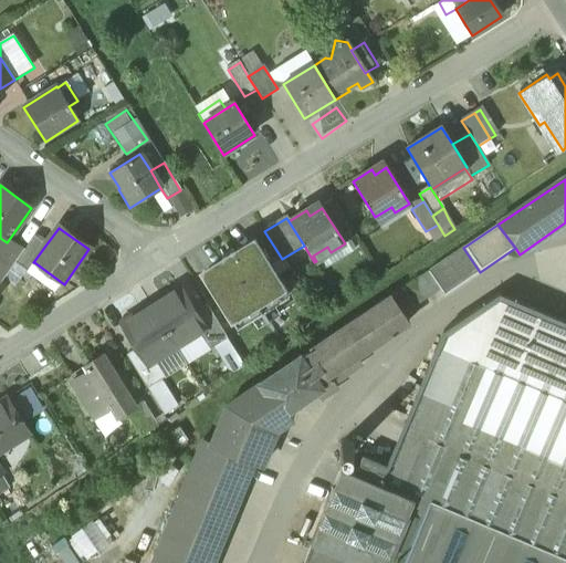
[(23,252),(14,264),(27,273),(34,262),(33,262),(45,246),(34,237),(23,252)]
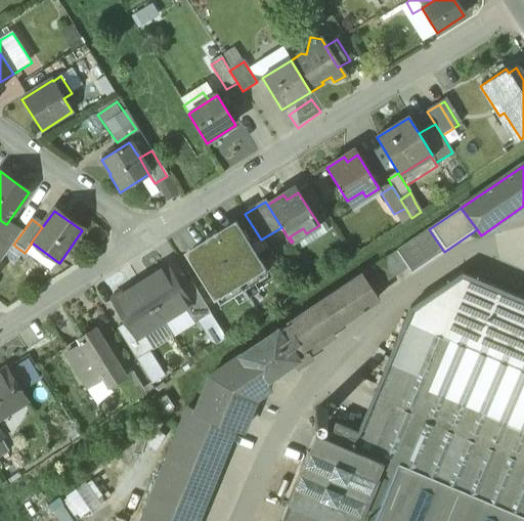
[(347,246),(333,222),(321,229),(336,253),(347,246)]
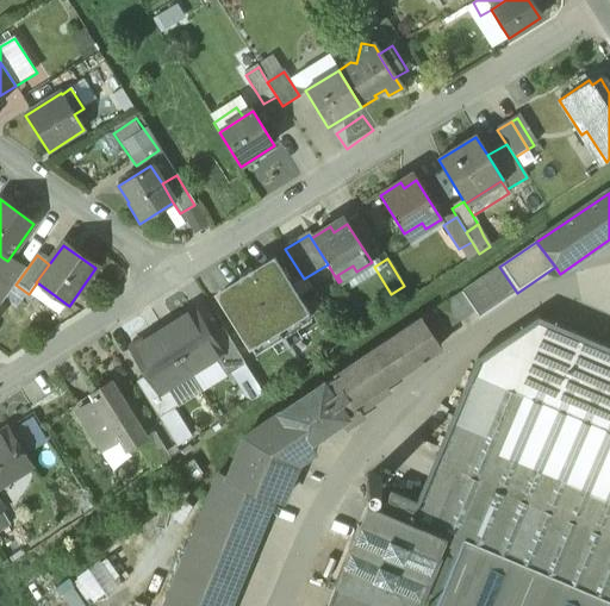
[(0,269),(0,304),(1,305),(16,285),(25,272),(8,260),(0,269)]
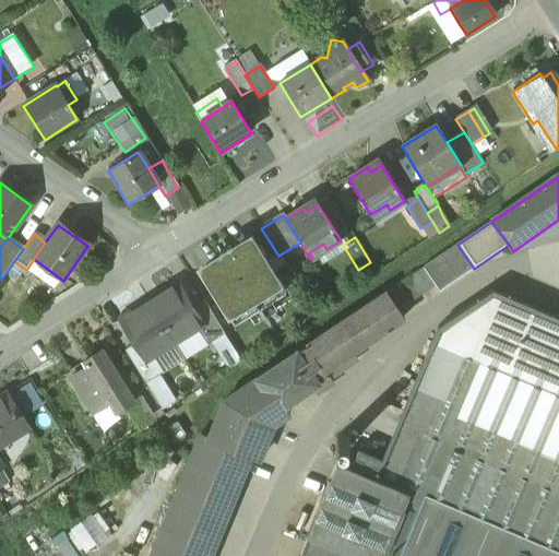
[(250,240),(230,252),(228,249),(217,256),(219,260),(200,273),(234,327),(248,318),(253,326),(276,311),(271,303),(285,294),(250,240)]
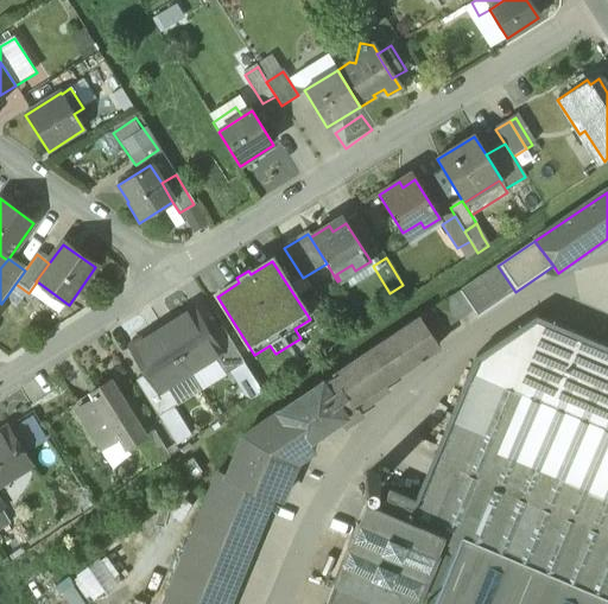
[(336,274),(340,280),(355,271),(352,265),(336,274)]
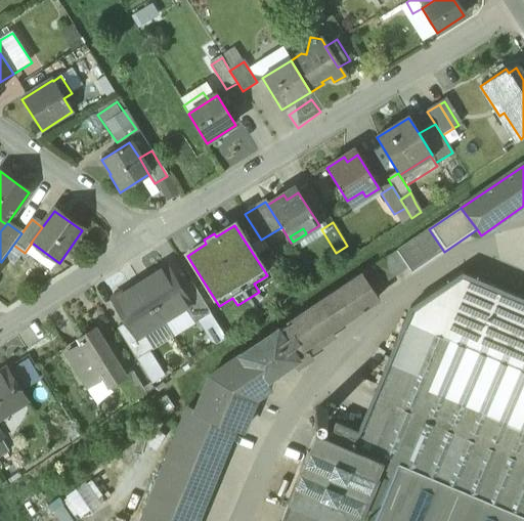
[(429,229),(395,252),(405,267),(410,274),(444,252),(429,229)]
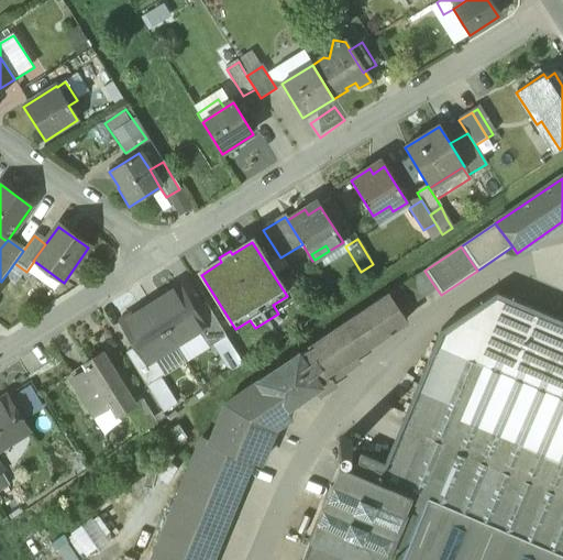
[(424,271),(400,288),(410,304),(435,287),(424,271)]
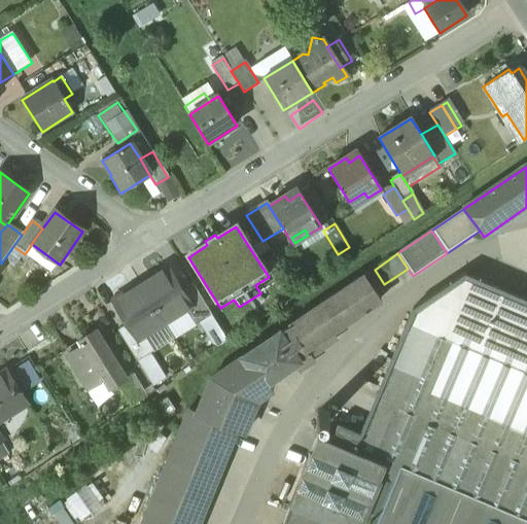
[(182,291),(168,269),(141,286),(165,325),(186,312),(192,308),(182,291)]
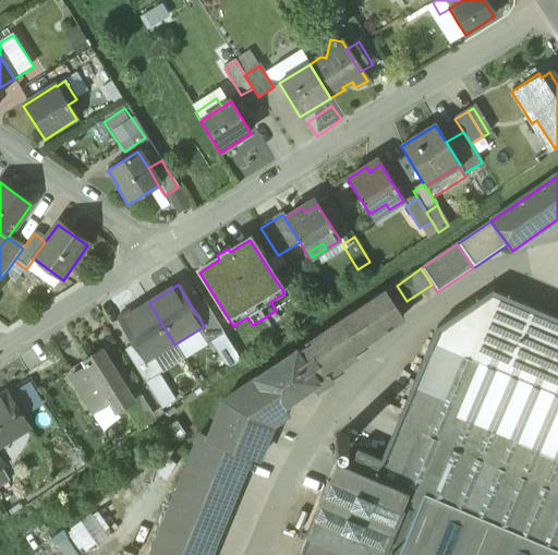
[(407,301),(414,312),(437,292),(432,285),(407,301)]
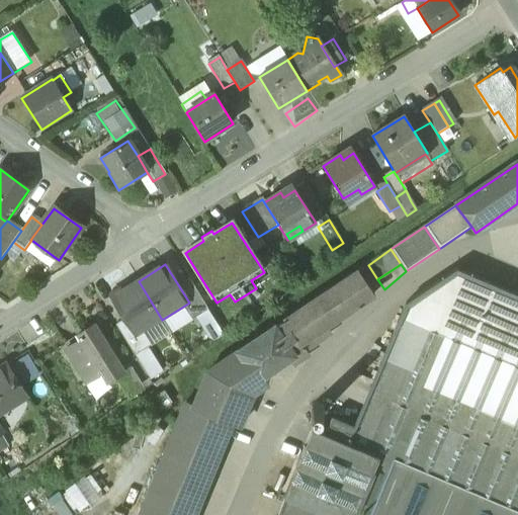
[(368,265),(357,272),(367,286),(377,279),(368,265)]
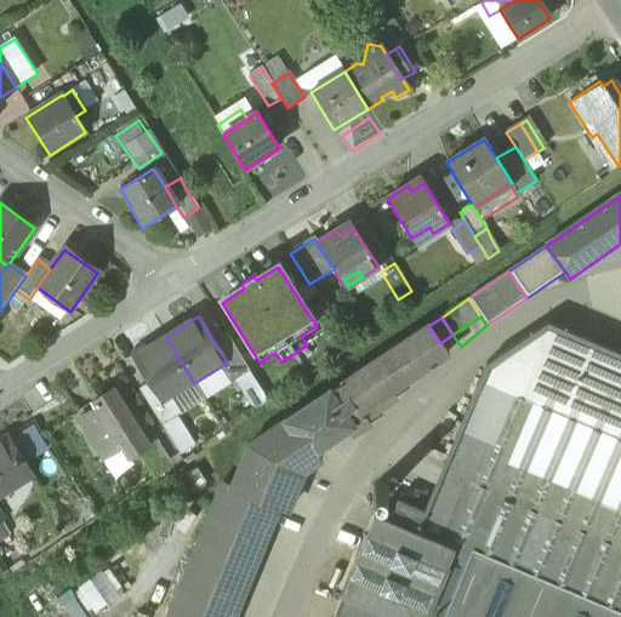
[(620,355),(547,324),(485,365),(479,381),(533,404),(508,462),(620,509),(620,355)]
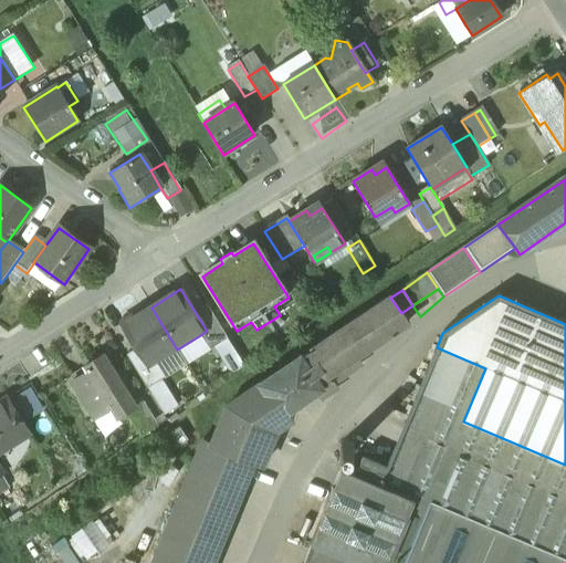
[(390,298),(250,392),(278,433),(294,420),(287,410),(315,393),(321,400),(336,389),(333,384),(362,365),(357,358),(409,324),(401,313),(390,298)]
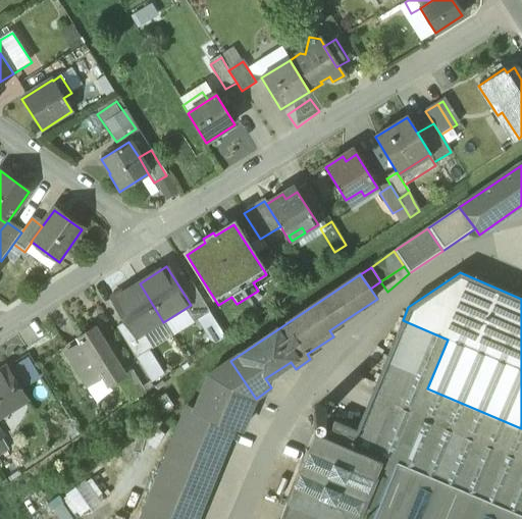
[(387,292),(380,281),(370,289),(377,299),(387,292)]
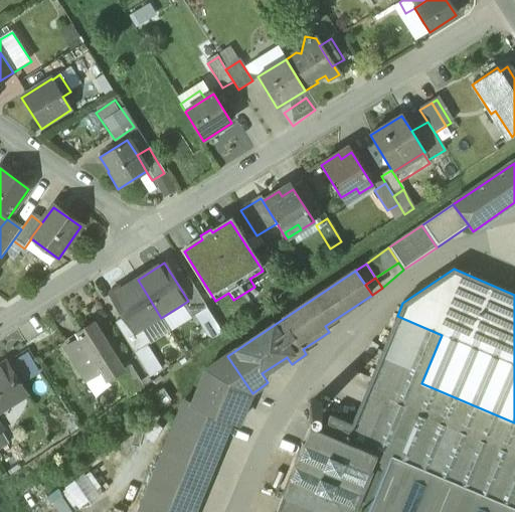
[(207,310),(188,279),(178,285),(188,301),(182,305),(191,319),(197,316),(207,310)]
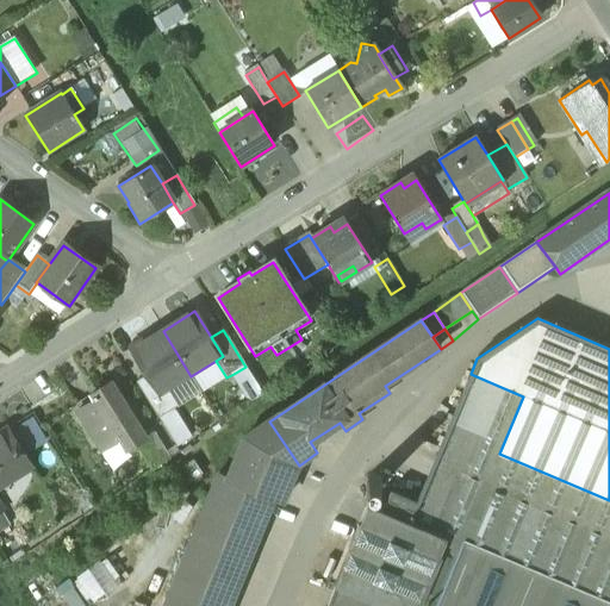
[(191,376),(163,331),(131,350),(148,376),(160,395),(167,392),(191,376)]
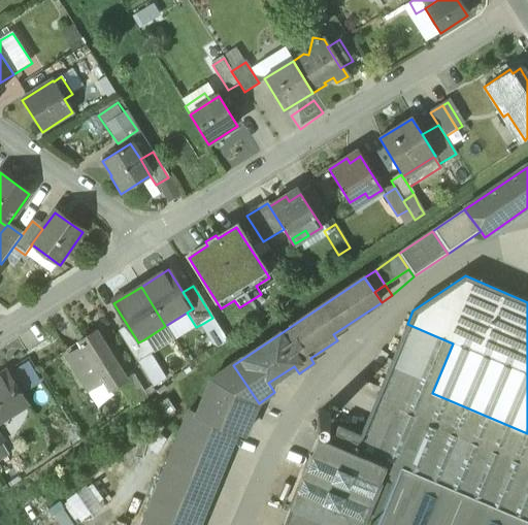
[(228,343),(212,318),(202,324),(219,351),(228,343)]
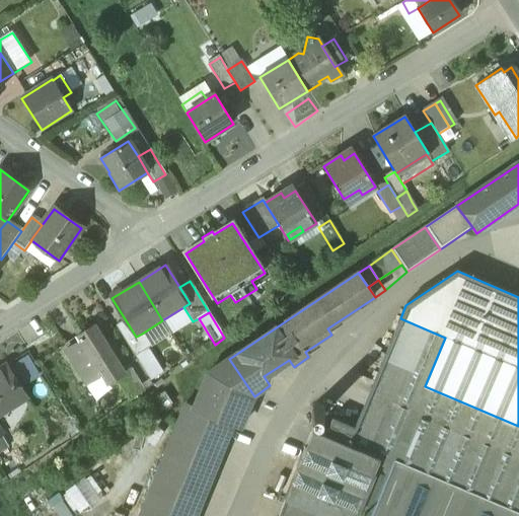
[(445,338),(400,318),(355,428),(330,419),(323,436),(391,465),(393,459),(394,459),(425,386),(445,338)]
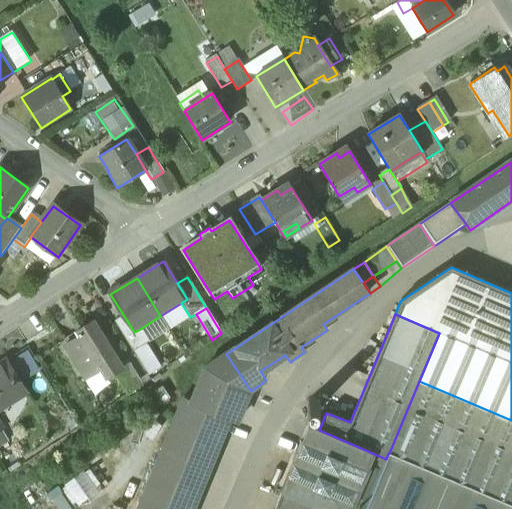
[(140,329),(134,332),(124,316),(114,322),(133,353),(144,346),(149,343),(140,329)]
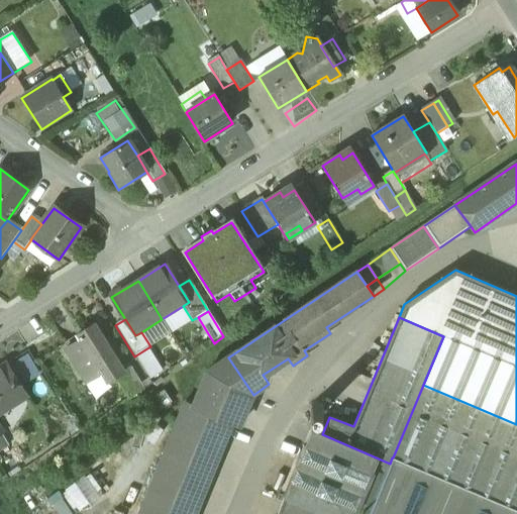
[(121,371),(93,326),(77,335),(81,341),(66,351),(86,383),(101,374),(107,383),(113,379),(122,373),(121,371)]
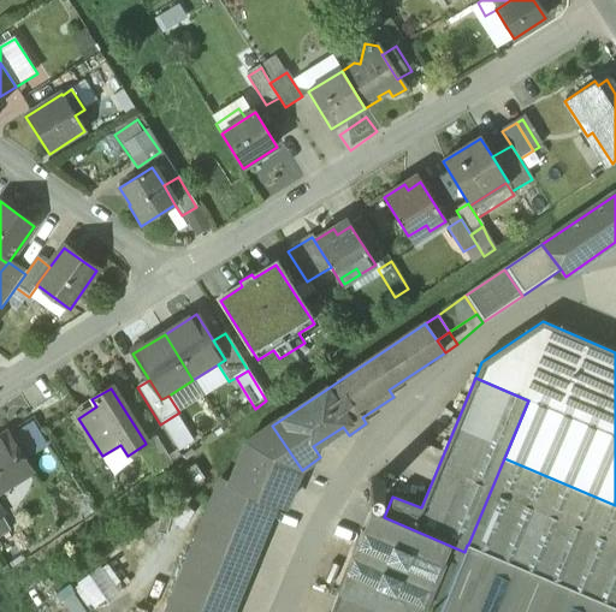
[(193,447),(173,416),(160,425),(179,456),(193,447)]
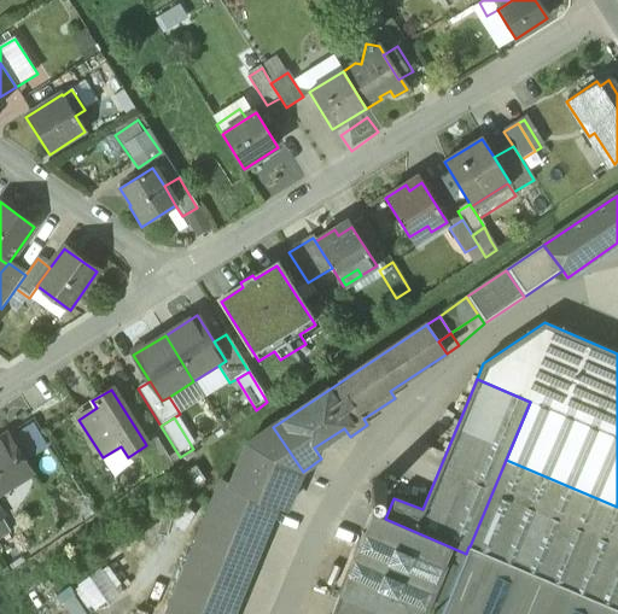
[(273,427),(246,444),(246,445),(243,465),(275,513),(279,504),(286,508),(296,486),(298,484),(303,472),(273,427)]
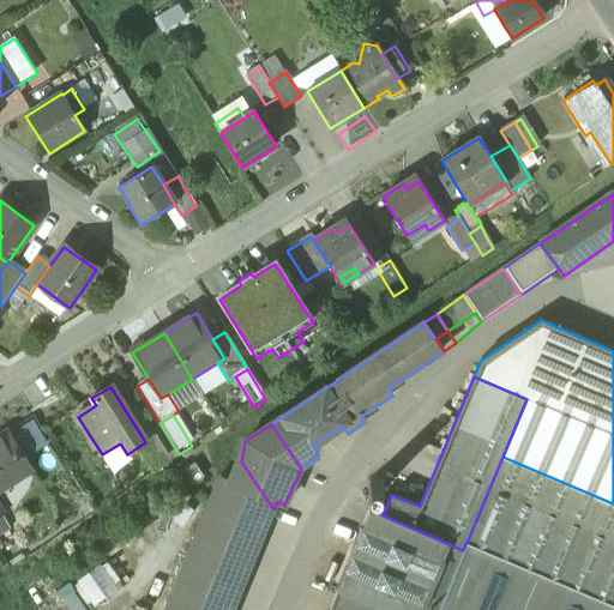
[(7,434),(0,438),(0,488),(7,483),(14,485),(22,481),(23,473),(25,472),(17,460),(18,459),(17,457),(20,456),(7,434)]
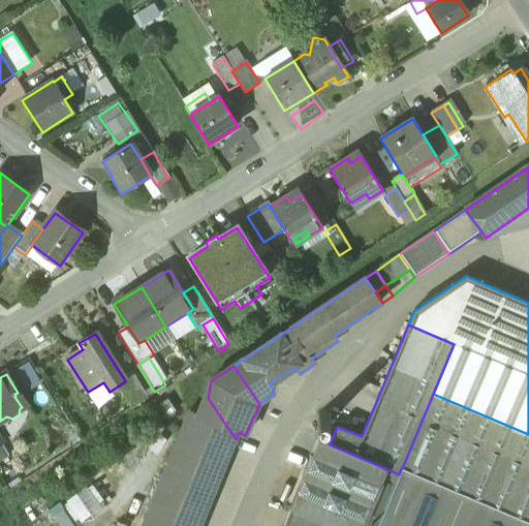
[(131,374),(124,379),(125,381),(116,388),(130,409),(147,399),(131,374)]
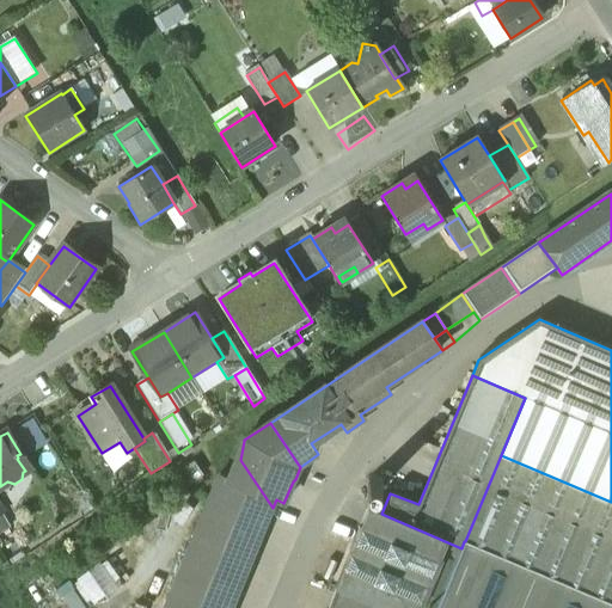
[(244,441),(228,479),(219,476),(165,607),(231,607),(273,508),(240,460),(244,441)]
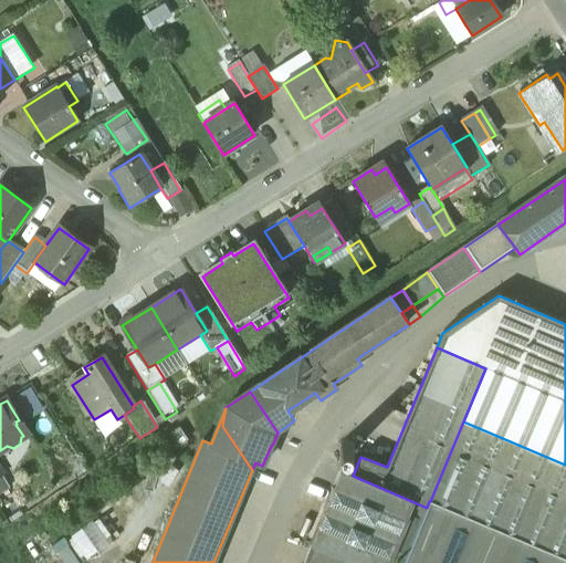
[(565,465),(463,421),(430,501),(565,559),(565,465)]
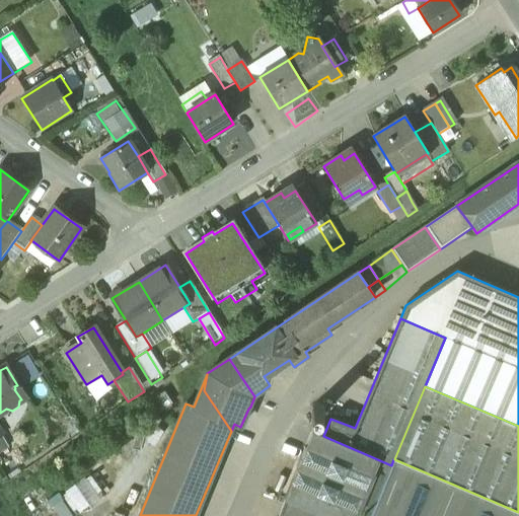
[(163,392),(154,398),(163,411),(172,404),(163,392)]
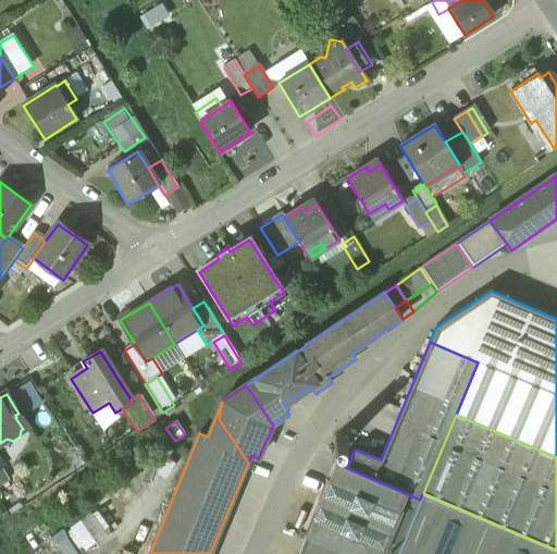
[(349,447),(349,443),(349,440),(347,436),(344,434),(341,434),(336,434),(334,436),(332,440),(331,444),(332,447),(334,451),(337,452),(341,453),(344,452),(347,451),(349,447)]
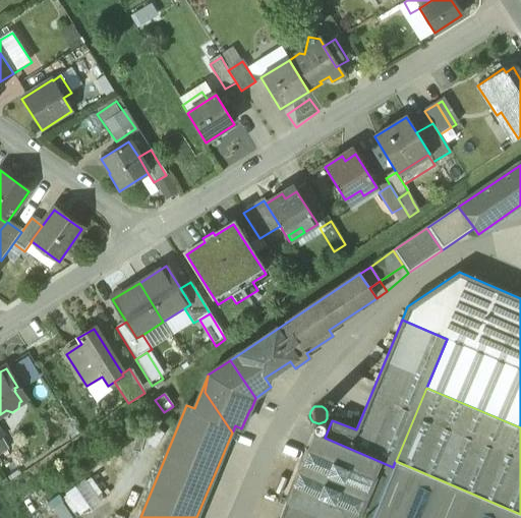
[(325,438),(313,433),(285,501),(326,517),(370,517),(393,467),(325,438)]
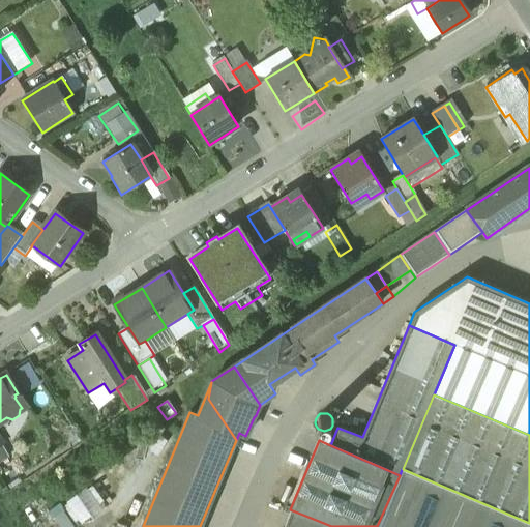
[(529,526),(529,523),(403,469),(402,469),(400,475),(377,526),(529,526)]
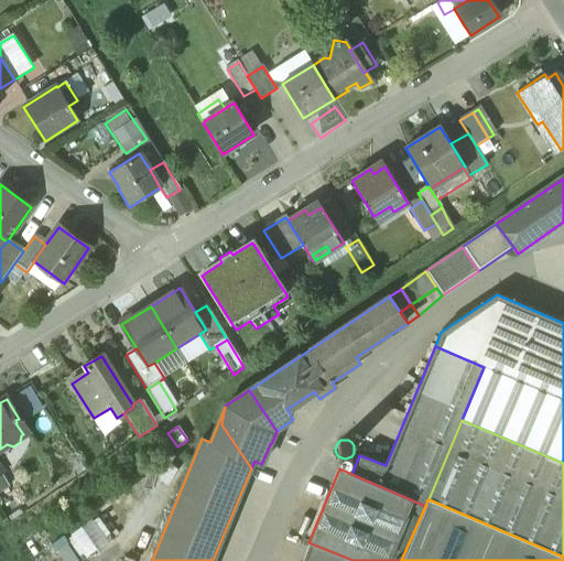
[(53,546),(63,560),(86,560),(109,546),(91,519),(53,546)]
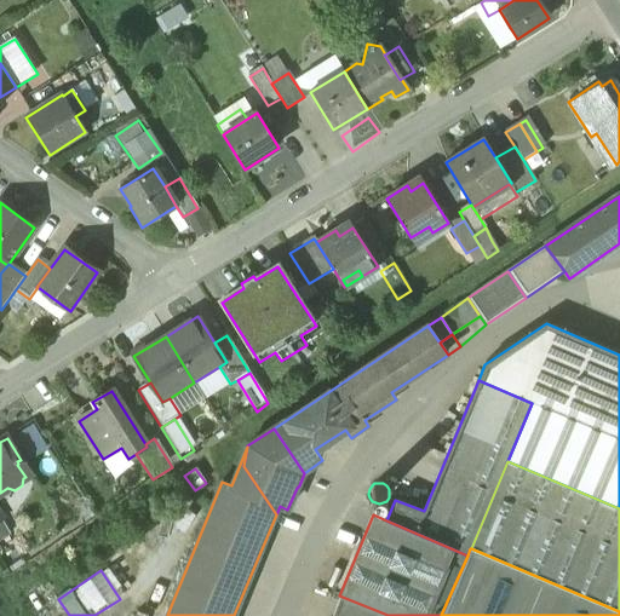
[(388,615),(339,596),(329,615),(388,615)]
